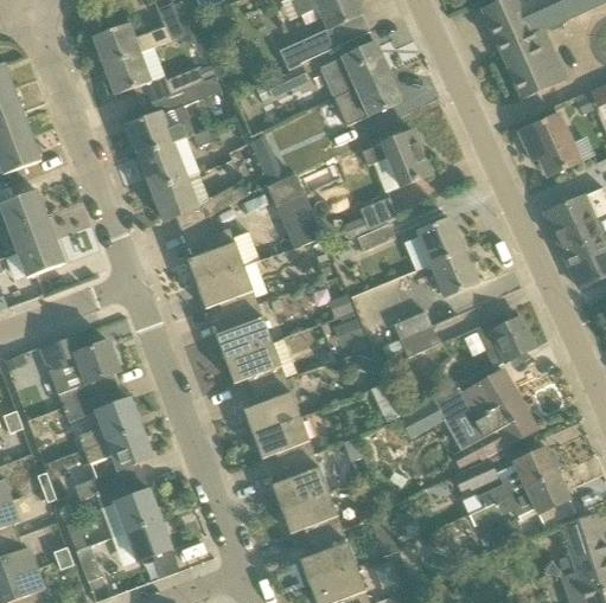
[(180,0),(171,5),(179,21),(189,18),(180,0)]
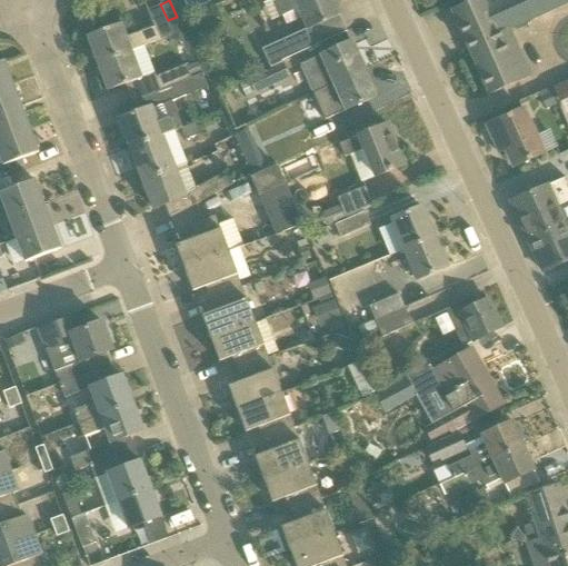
[(295,33),(272,43),(263,47),(271,63),(280,59),(279,58),(322,38),(317,23),(340,13),(334,0),(272,0),(279,15),(281,13),(297,7),(301,16),(307,28),(295,32),(295,33)]
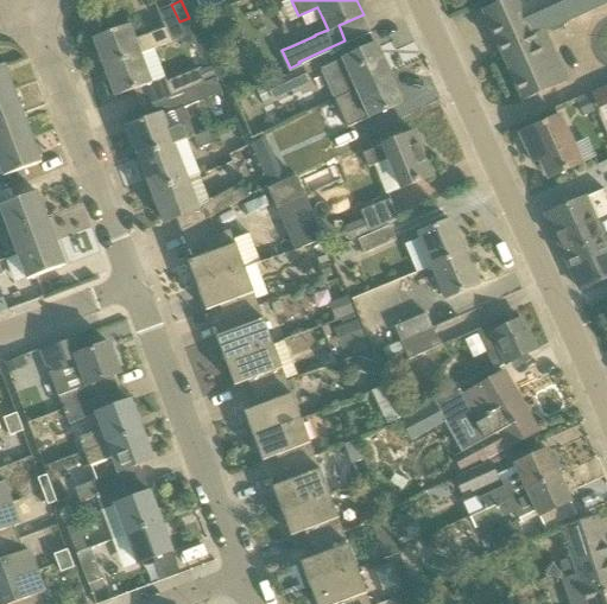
[(498,0),(482,7),(523,99),(564,80),(554,56),(544,59),(532,31),(599,0),(498,0)]
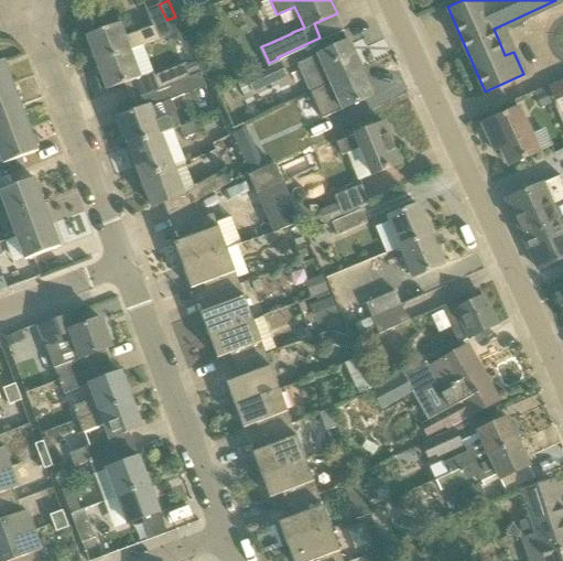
[(171,31),(166,20),(159,4),(158,2),(145,8),(152,24),(123,35),(119,21),(87,33),(97,61),(128,49),(142,43),(159,38),(171,31)]
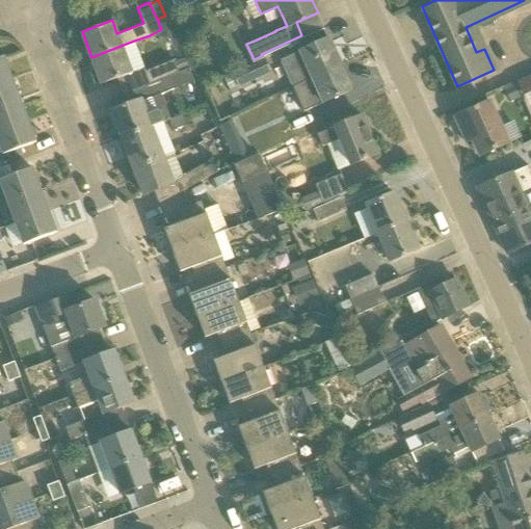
[(312,77),(341,64),(328,36),(284,56),(281,58),(293,85),(312,77)]
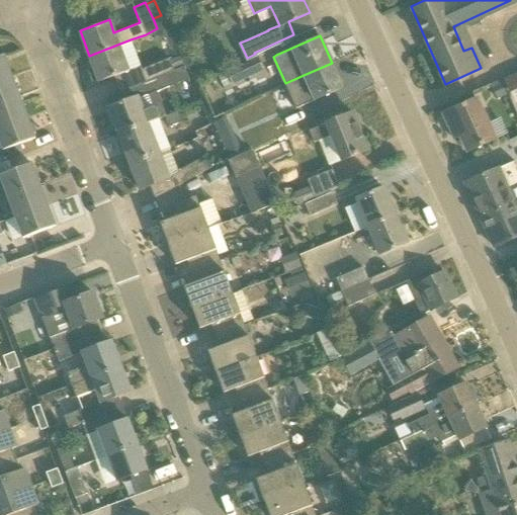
[(141,67),(131,39),(117,45),(89,56),(94,68),(88,70),(92,80),(97,78),(98,80),(117,73),(123,89),(142,82),(142,81),(164,73),(174,69),(173,67),(169,58),(168,57),(141,67)]
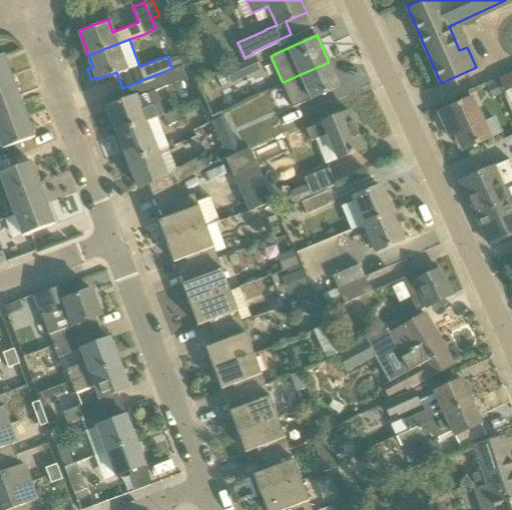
[(0,78),(11,74),(4,53),(0,54),(0,78)]
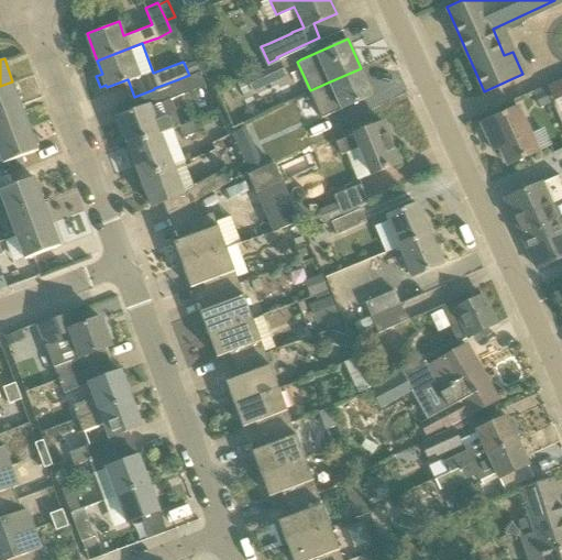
[(252,90),(277,79),(271,65),(246,76),(248,78),(252,89),(252,90)]
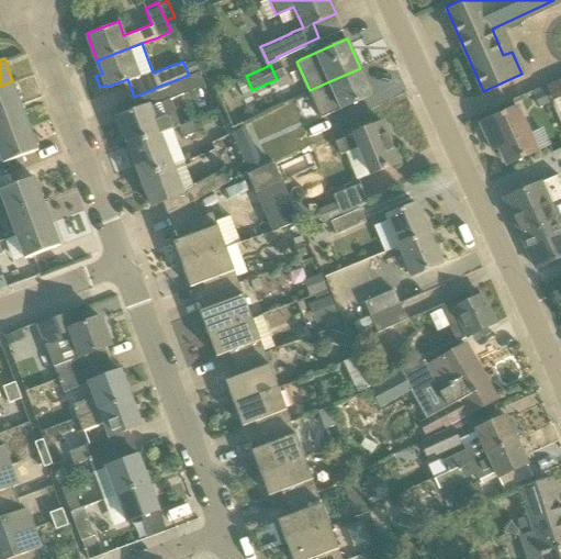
[(360,68),(329,81),(336,96),(321,102),(326,113),(371,93),(360,68)]
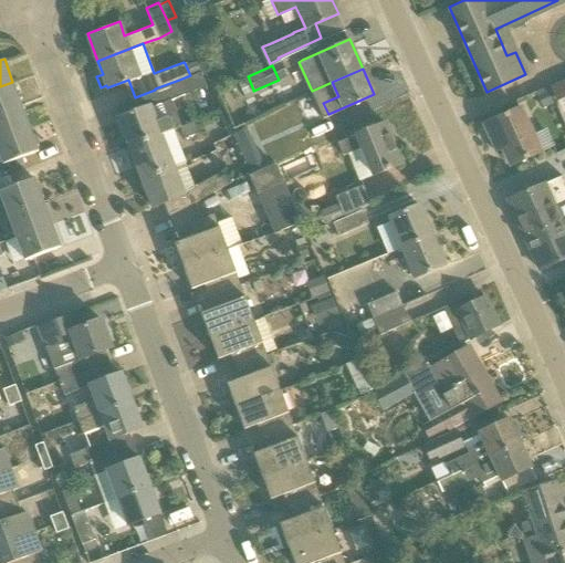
[(185,94),(182,89),(179,80),(155,89),(155,90),(135,97),(139,108),(121,116),(118,116),(129,144),(164,131),(164,132),(174,127),(175,127),(170,115),(156,122),(149,105),(159,101),(160,103),(173,98),(174,98),(185,94)]
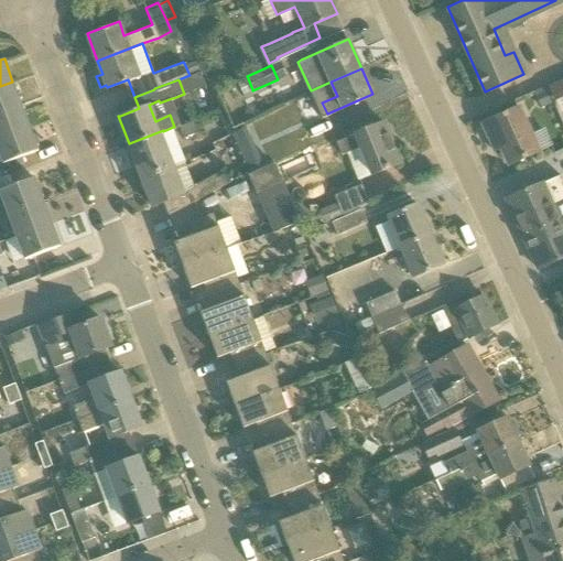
[(0,111),(21,104),(12,82),(0,86),(0,111)]
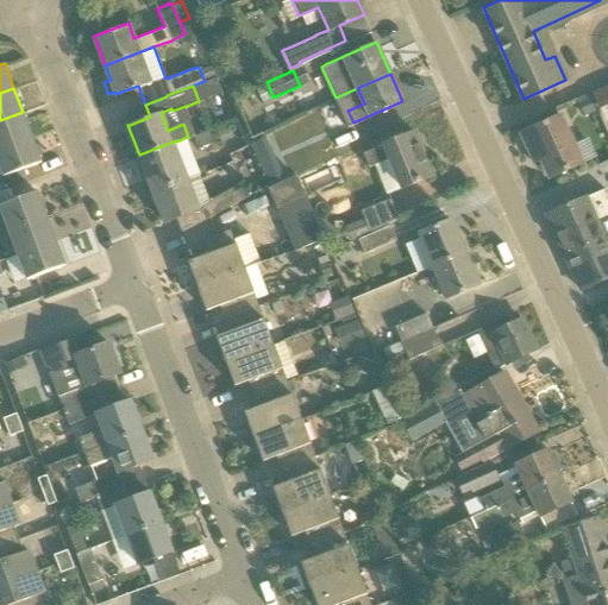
[(0,147),(32,136),(23,112),(0,120),(0,147)]
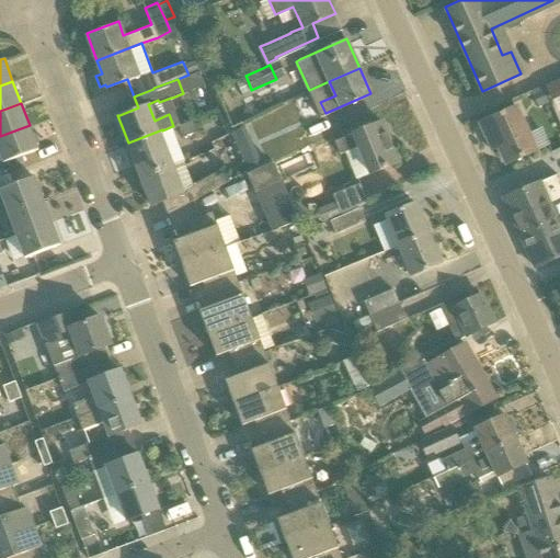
[(515,105),(479,122),(487,137),(493,135),(505,162),(536,149),(515,105)]
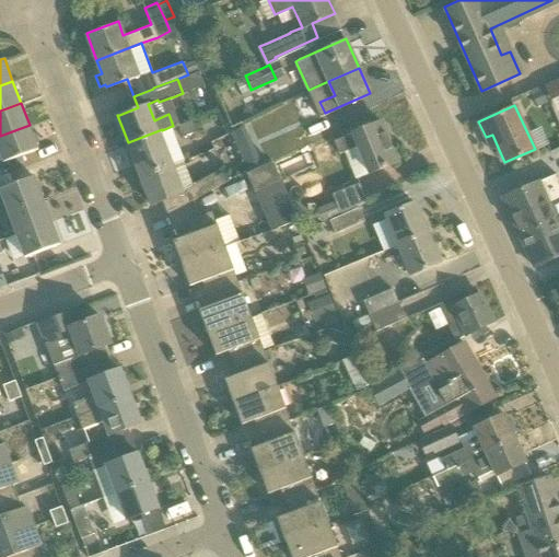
[(177,125),(182,137),(197,131),(191,118),(177,125)]
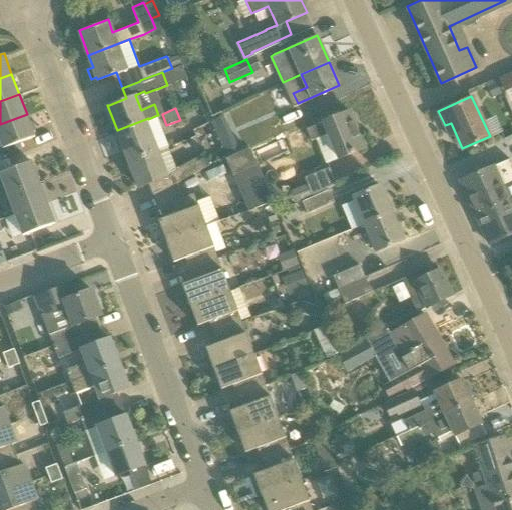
[(279,109),(257,122),(264,133),(286,121),(279,109)]
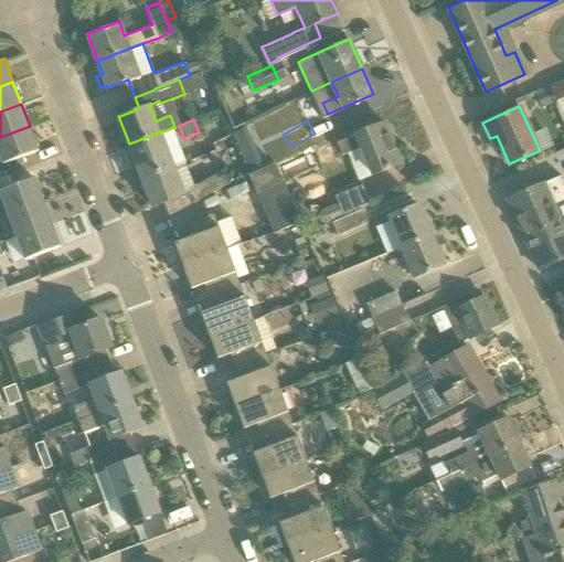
[(401,161),(384,120),(337,140),(341,154),(361,146),(372,173),(401,161)]
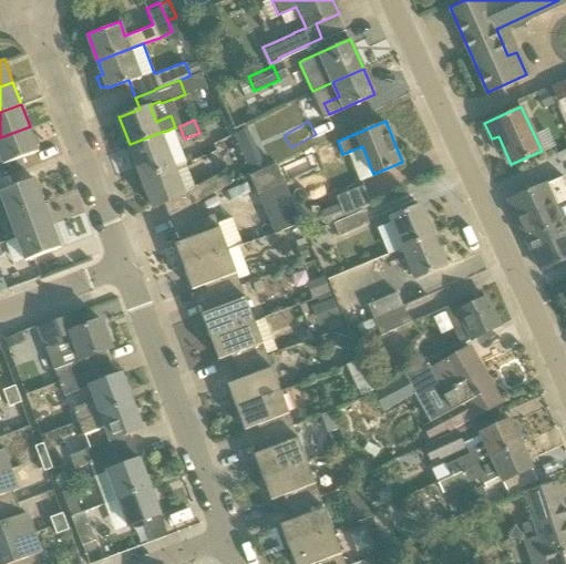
[(30,126),(0,137),(0,155),(2,163),(38,150),(30,126)]
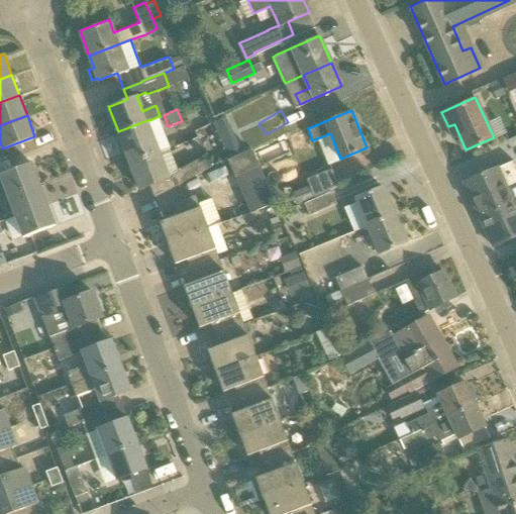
[(488,118),(492,133),(503,130),(498,115),(488,118)]
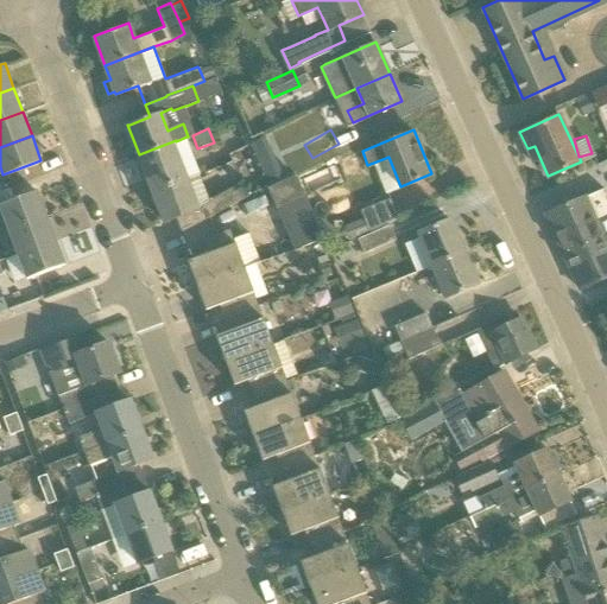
[(198,172),(200,172),(187,137),(176,141),(176,140),(139,154),(152,190),(185,177),(189,176),(198,172)]
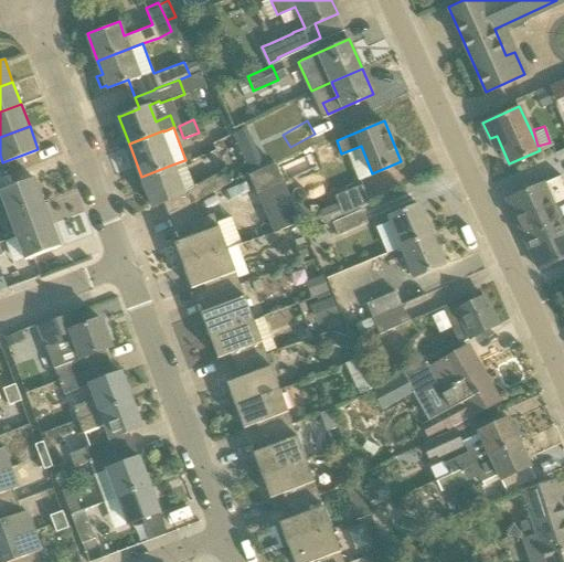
[(255,146),(241,152),(243,158),(248,170),(263,163),(257,151),(255,146)]
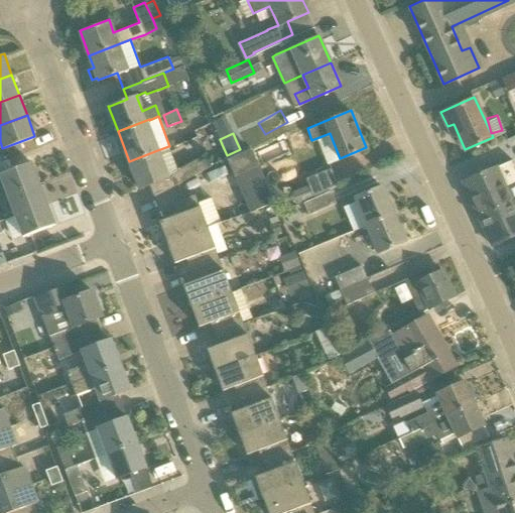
[(274,201),(258,163),(250,147),(227,157),(250,212),(274,201)]
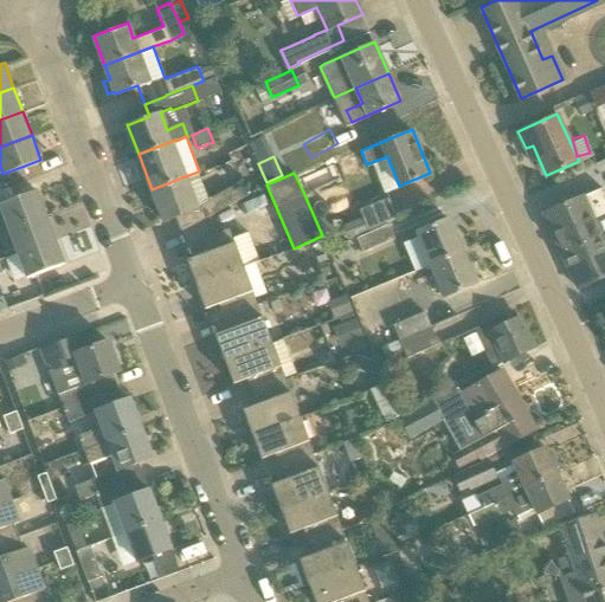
[(178,214),(197,207),(185,176),(152,189),(163,220),(175,215),(178,214)]
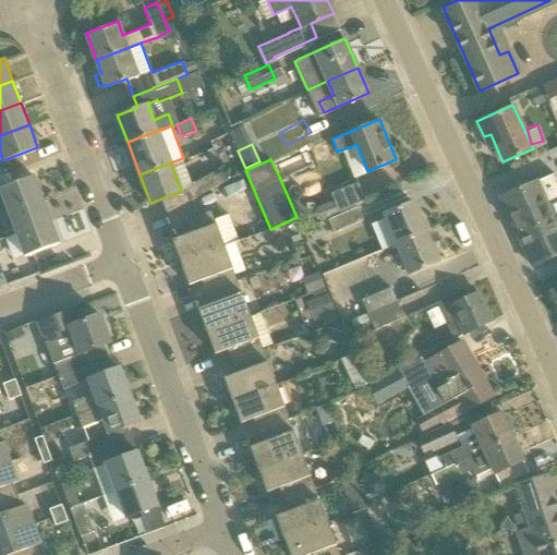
[(191,197),(218,182),(226,179),(229,177),(225,169),(218,167),(212,170),(192,181),(184,185),(185,189),(191,197)]
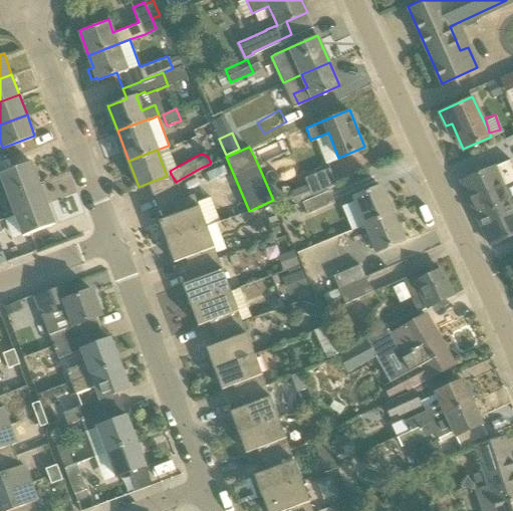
[(512,164),(510,157),(461,180),(477,216),(510,201),(509,200),(512,200),(512,199),(512,164)]
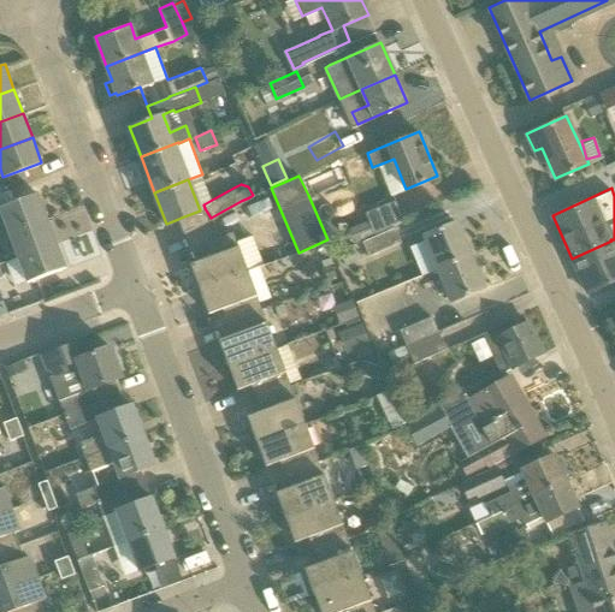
[(0,209),(9,232),(47,218),(37,192),(0,206),(0,209)]
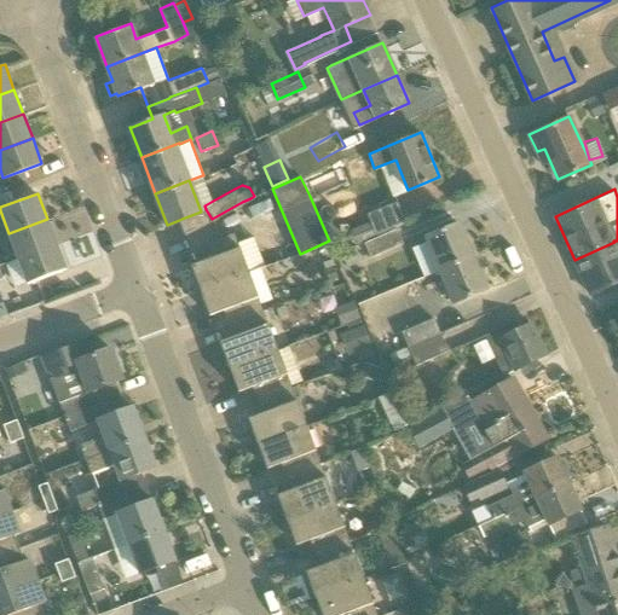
[(350,230),(354,242),(405,221),(397,201),(367,213),(370,220),(350,230)]
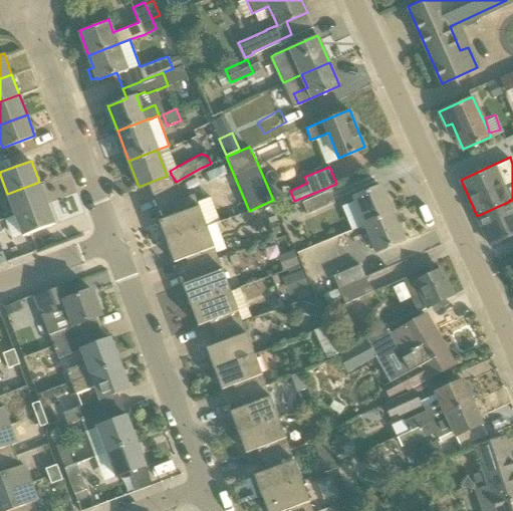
[(14,214),(46,202),(39,182),(7,194),(14,214)]
